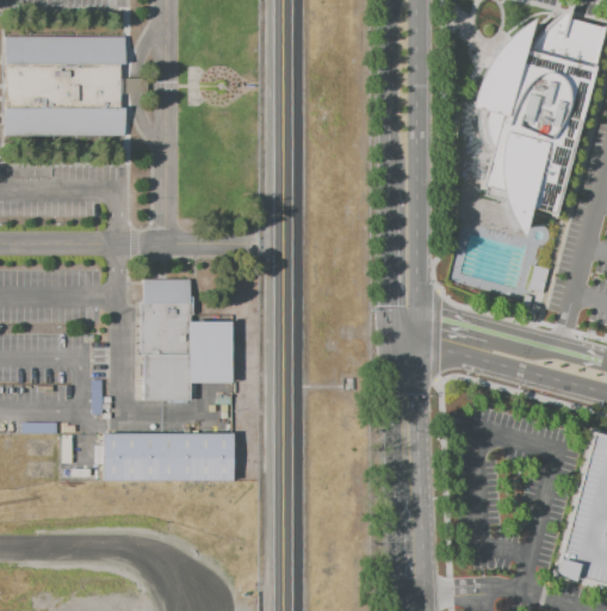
[(490,158),(481,144),(478,129),(484,111),(472,107),(481,80),(493,61),(495,57),(506,45),(518,34),(533,23),(527,49),(542,36),(564,16),(574,8),(570,20),(606,32),(606,37),(558,216),(532,208),(522,239),(512,222),(502,193),(484,187),(490,158)]
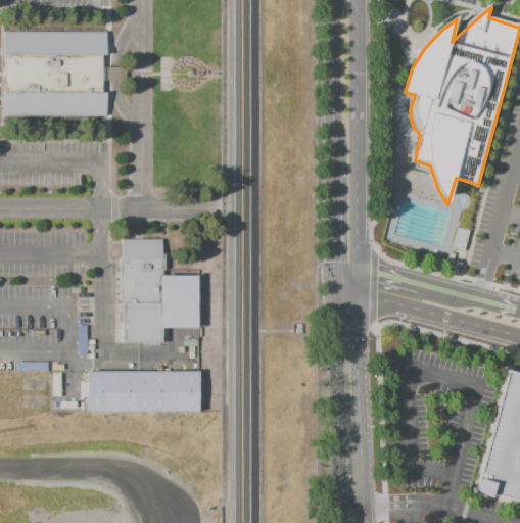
[(4,32),(107,32),(107,57),(104,57),(104,92),(107,92),(107,114),(2,114),(2,47),(4,47),(4,32)]
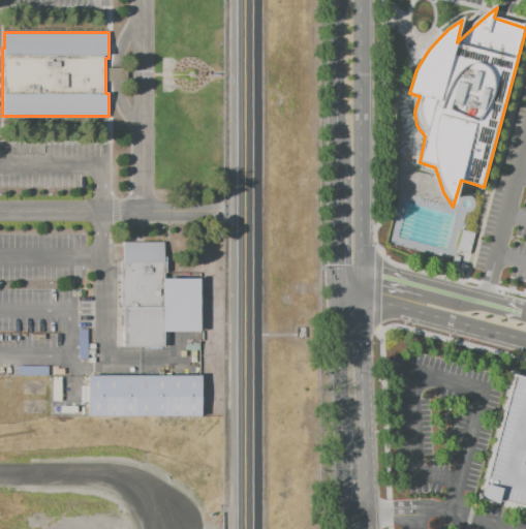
[(464,230),(475,234),(471,253),(459,251),(464,230)]
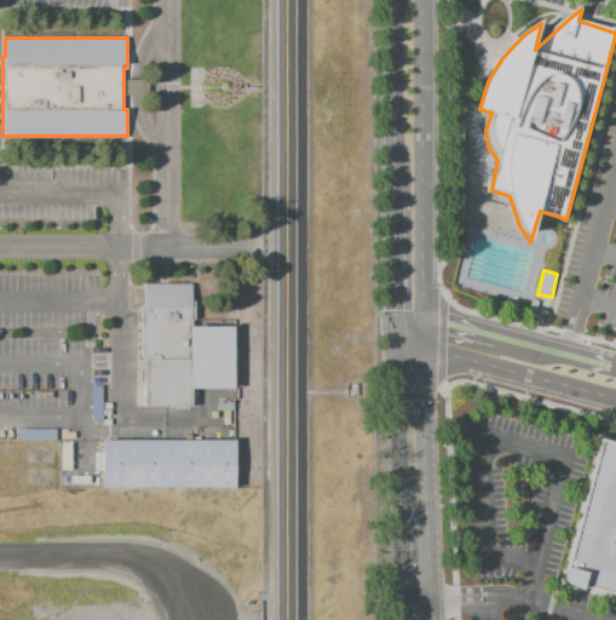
[(147,283),(194,283),(194,299),(197,299),(197,321),(194,321),(194,414),(189,414),(189,407),(186,407),(186,411),(172,411),(172,407),(147,407),(147,359),(143,359),(143,308),(147,308),(147,283)]
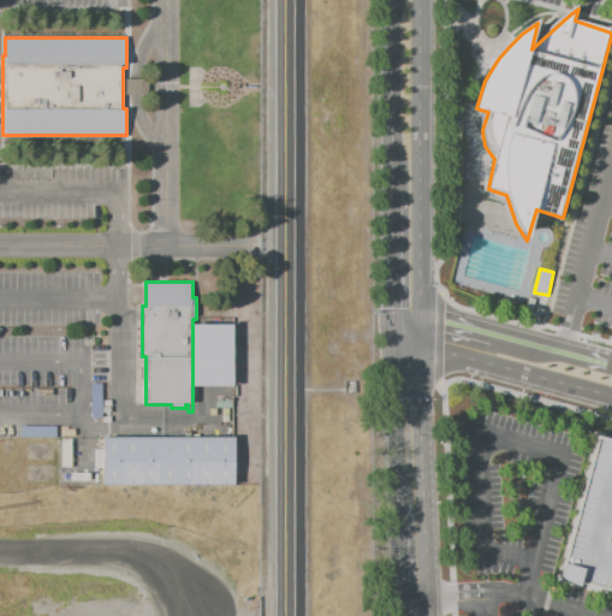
[(105,437),(238,437),(238,485),(105,485),(105,437)]
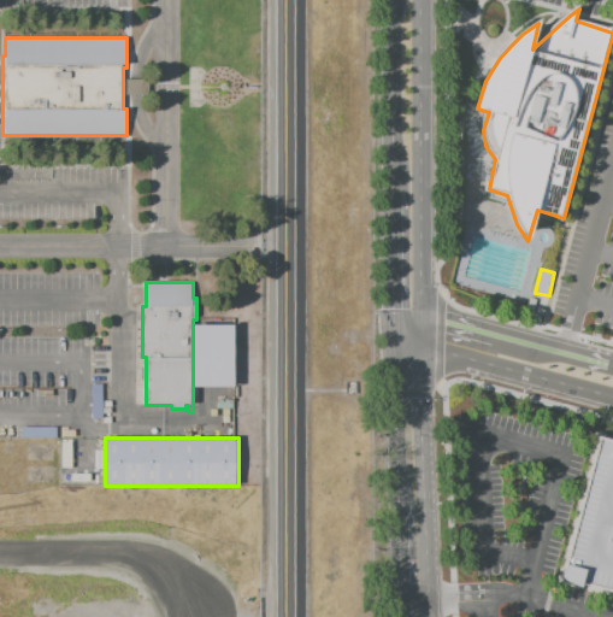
[(597,438),(612,441),(612,595),(559,582),(597,438)]
